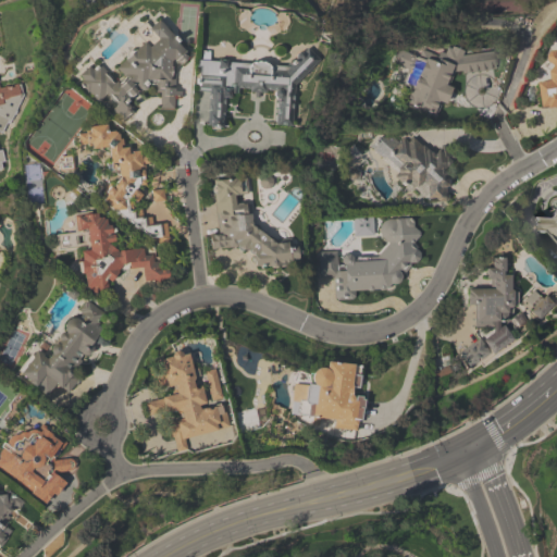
[(152,86),(161,96),(160,110),(175,110),(176,67),(186,60),(186,53),(160,20),(148,28),(155,37),(147,44),(115,67),(121,75),(121,82),(113,82),(102,67),(91,67),(81,75),(81,85),(96,104),(106,97),(111,97),(115,103),(115,108),(124,119),(130,114),(131,100),(149,86),(152,86)]
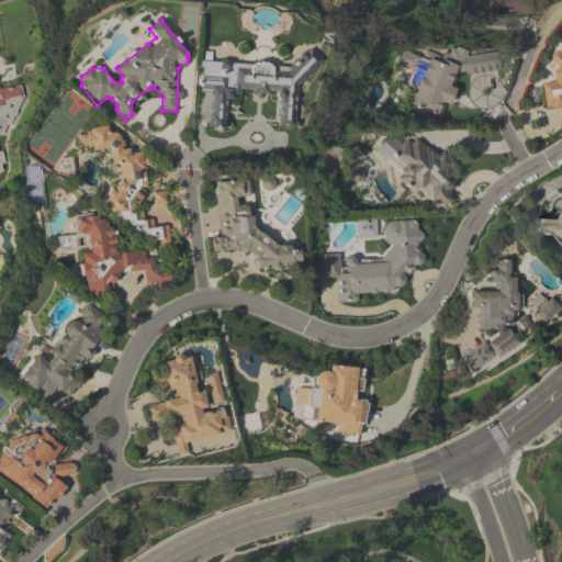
[(561,51),(557,52),(560,82),(547,85),(550,111),(561,109),(561,51)]
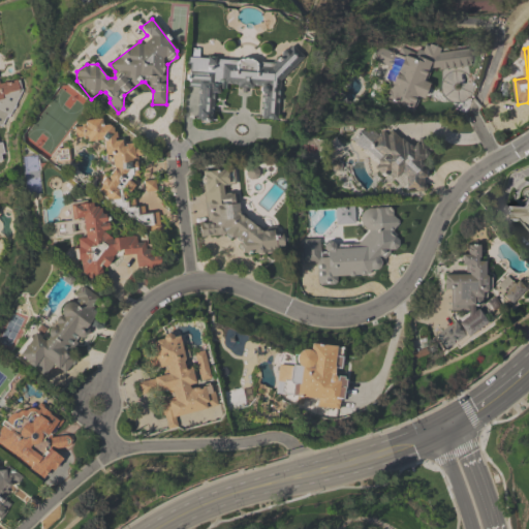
[(418,114),(432,64),(377,49),(372,66),(391,71),(381,102),(418,114)]
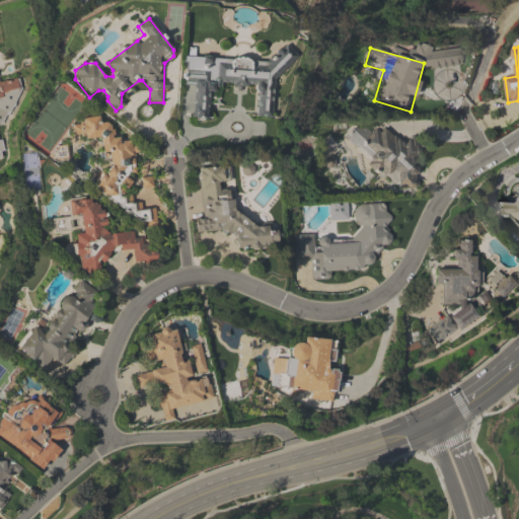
[(186,57),(186,78),(195,84),(194,121),(210,121),(211,97),(219,85),(254,86),(260,89),(258,119),(274,119),(275,89),(295,57),(295,54),(288,49),(279,49),(272,60),(186,57)]
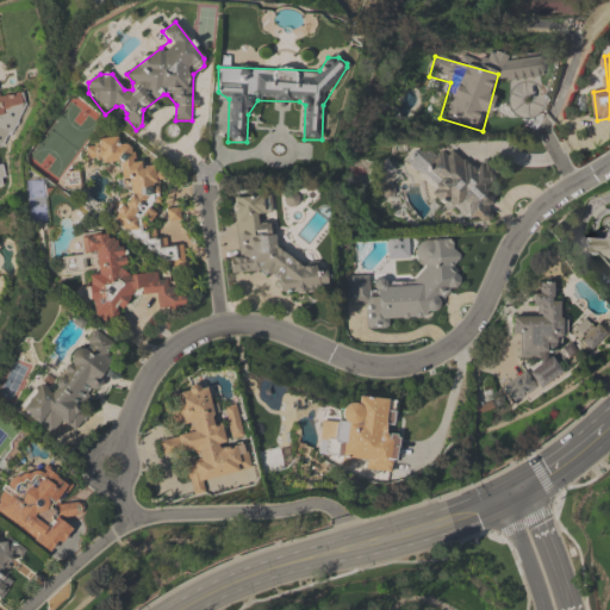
[(0,187),(7,186),(2,165),(0,162),(0,147),(6,145),(26,107),(23,92),(0,97),(0,187)]
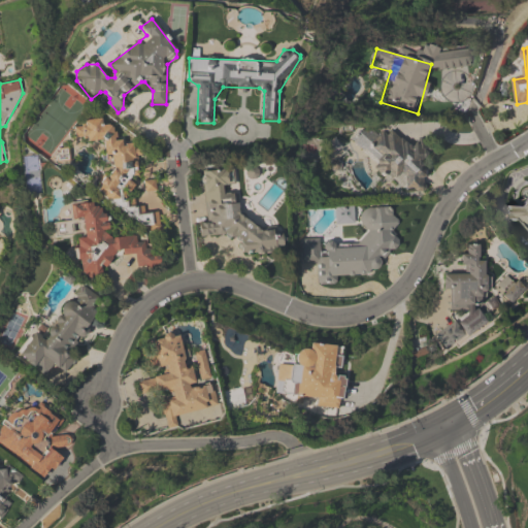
[(107,140),(107,172),(100,191),(100,199),(158,230),(157,213),(144,213),(144,207),(141,207),(122,200),(122,198),(137,160),(137,143),(128,144),(114,139),(114,128),(102,124),(102,120),(86,120),(83,127),(74,127),(75,141),(107,140)]
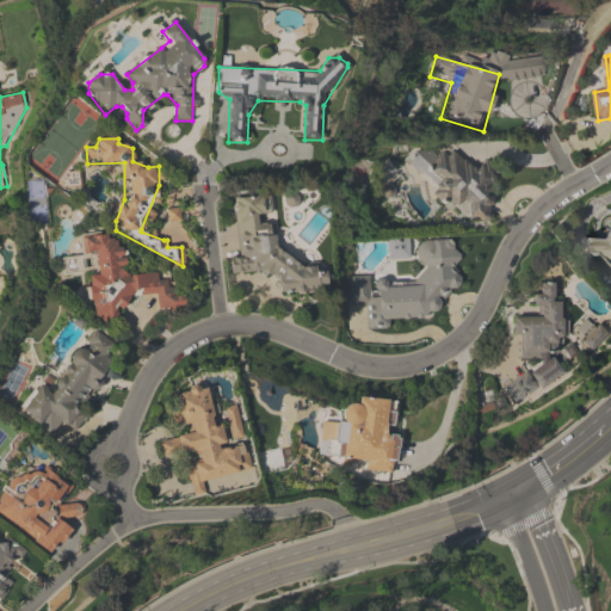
[(434,191),(480,226),(500,201),(487,190),(503,171),(487,159),(477,170),(449,148),(436,165),(424,155),(418,164),(442,181),(434,191)]
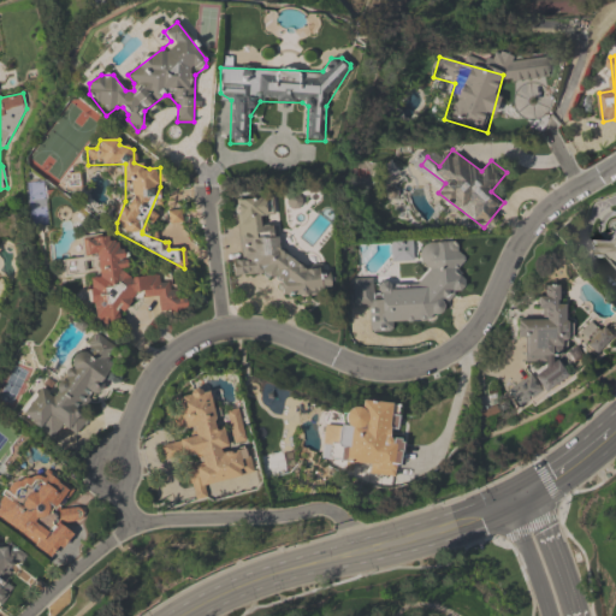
[(237,200),(241,260),(232,260),(234,277),(278,274),(280,296),(331,292),(330,273),(319,274),(318,262),(279,265),(277,225),(265,226),(264,199),(237,200)]
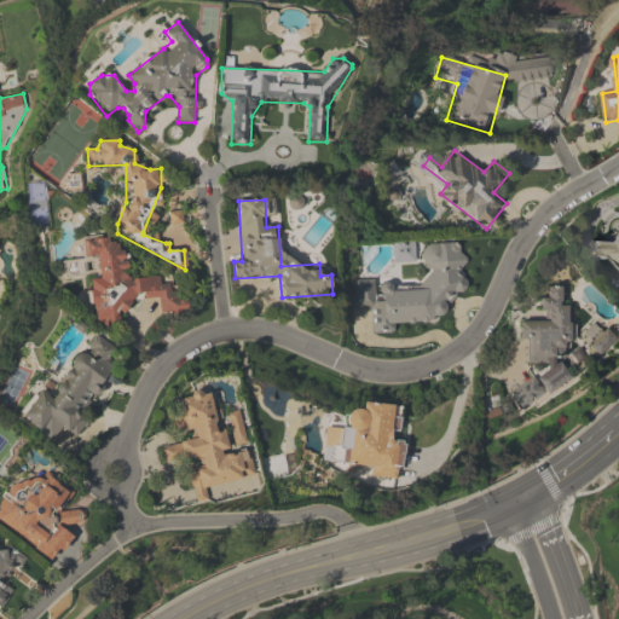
[(618,267),(618,231),(601,248),(618,267)]
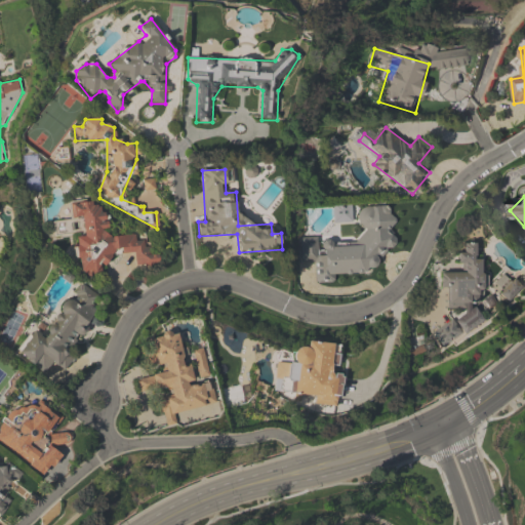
[(85,276),(101,277),(103,276),(104,266),(117,254),(120,253),(134,253),(137,267),(152,267),(160,265),(156,248),(146,248),(144,241),(137,241),(135,236),(107,235),(108,216),(94,203),(71,202),(71,218),(53,223),(53,235),(74,236),(74,229),(83,229),(83,233),(76,239),(76,250),(81,272),(85,276)]
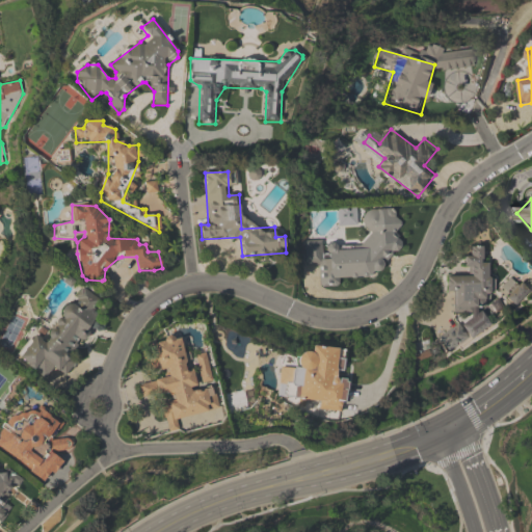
[(304,241),(306,266),(320,265),(321,287),(339,286),(339,278),(383,275),(381,256),(400,255),(397,208),(363,211),(366,247),(337,249),(336,244),(324,245),(323,240),(304,241)]
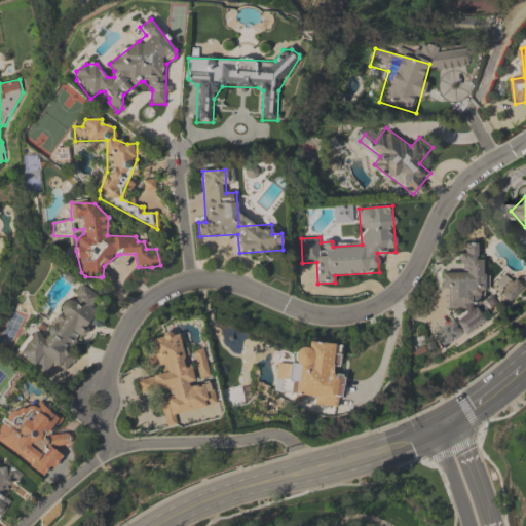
[(449,309),(485,307),(483,260),(478,260),(477,245),(463,245),(464,254),(459,254),(460,273),(441,274),(442,291),(448,291),(449,309)]
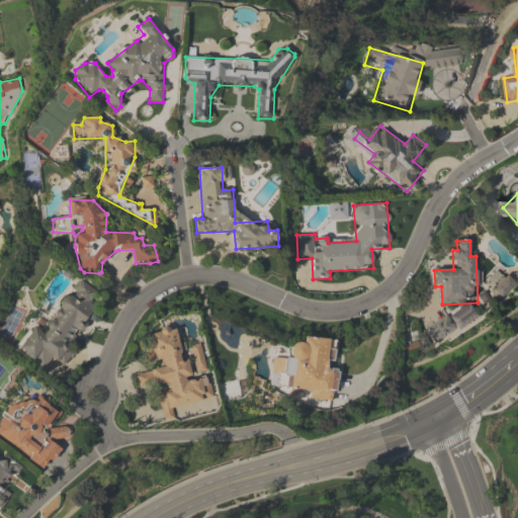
[(18,354),(47,367),(50,360),(63,367),(100,291),(78,281),(70,297),(63,294),(45,332),(31,326),(18,354)]
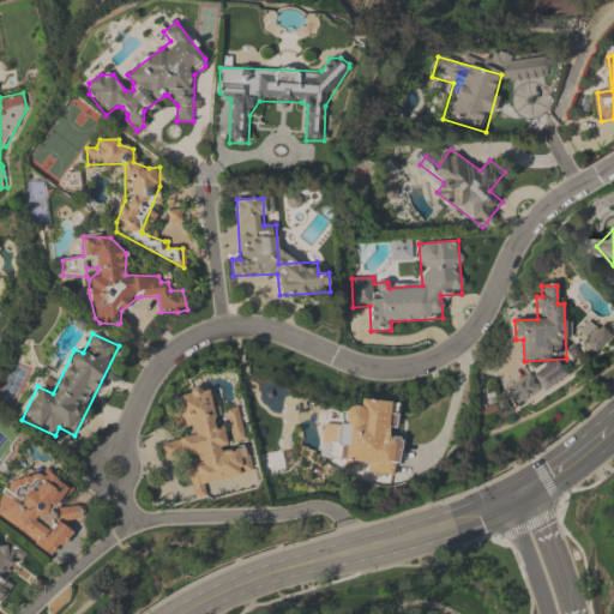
[(509,389),(519,404),(541,390),(530,374),(509,389)]
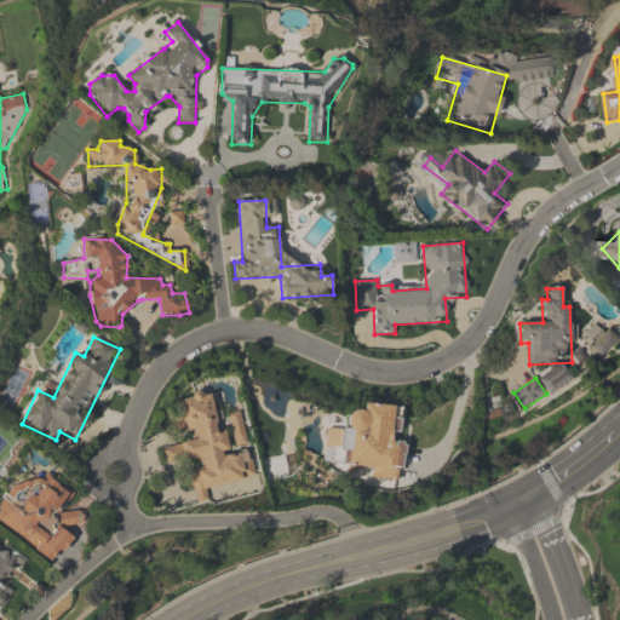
[(256,477),(248,451),(230,455),(223,430),(219,431),(208,391),(171,401),(179,432),(190,429),(193,440),(161,448),(166,465),(196,458),(199,469),(189,471),(196,504),(208,500),(206,489),(256,477)]
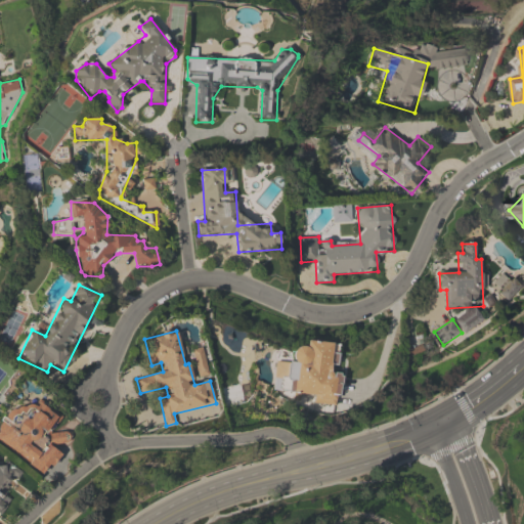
[(339,407),(342,374),(335,373),(337,343),(306,341),(305,349),(293,348),(290,394),(315,396),(315,405),(339,407)]
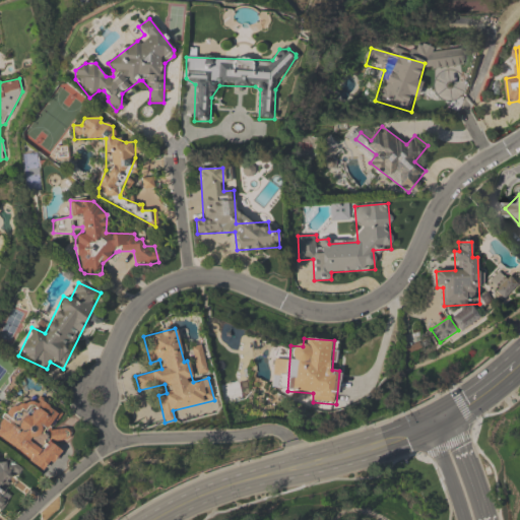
[(0,442),(45,472),(60,450),(44,440),(60,416),(23,392),(0,428),(0,442)]
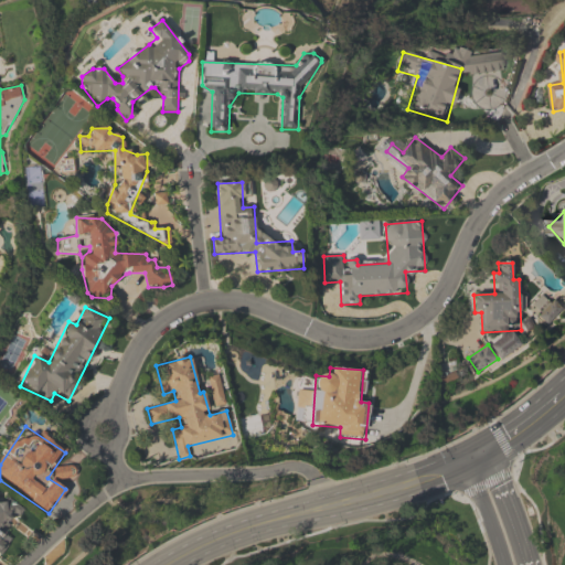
[(0,556),(13,539),(7,534),(24,509),(7,498),(1,504),(0,503),(0,556)]
